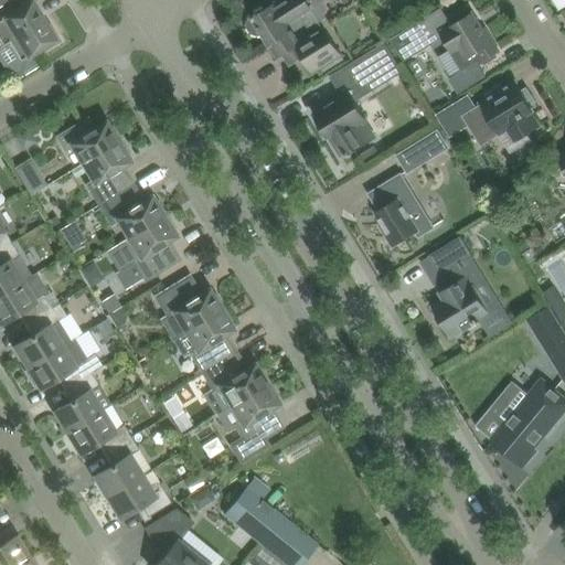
[(7,7),(0,10),(0,40),(3,45),(9,42),(21,61),(8,68),(14,80),(39,65),(31,53),(43,46),(44,49),(59,40),(50,25),(48,27),(42,18),(32,0),(23,6),(10,13),(7,7)]
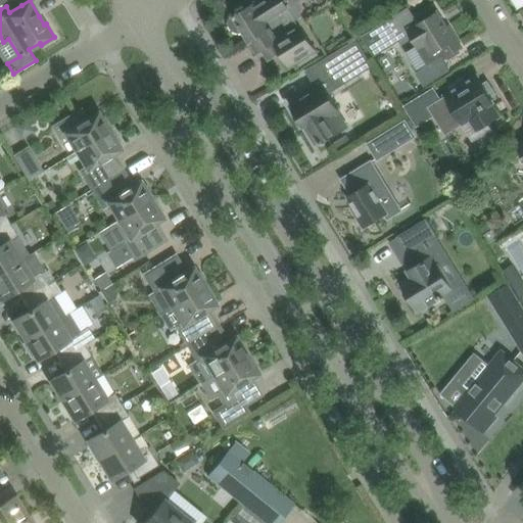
[(232,19),(231,25),(234,29),(239,31),(244,30),(251,42),(283,22),(288,31),(300,24),(296,16),(299,14),(301,6),(297,0),(264,0),(255,5),(254,3),(235,14),(232,19)]
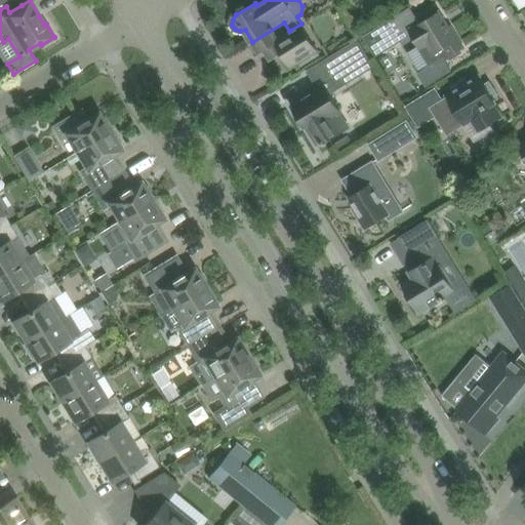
[(448,29),(438,11),(429,17),(426,13),(416,19),(410,8),(364,37),(375,54),(411,33),(429,62),(431,66),(417,73),(426,86),(452,71),(445,59),(449,56),(450,59),(461,52),(460,50),(462,48),(450,27),(448,29)]
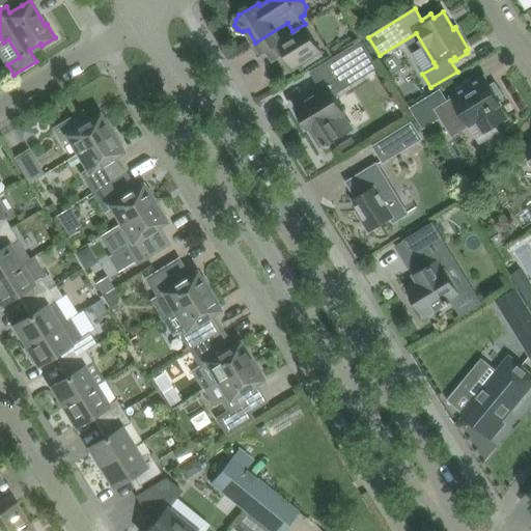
[(322,51),(305,24),(292,31),(287,23),(255,43),(262,54),(269,51),(274,59),(282,54),(291,70),(322,51)]
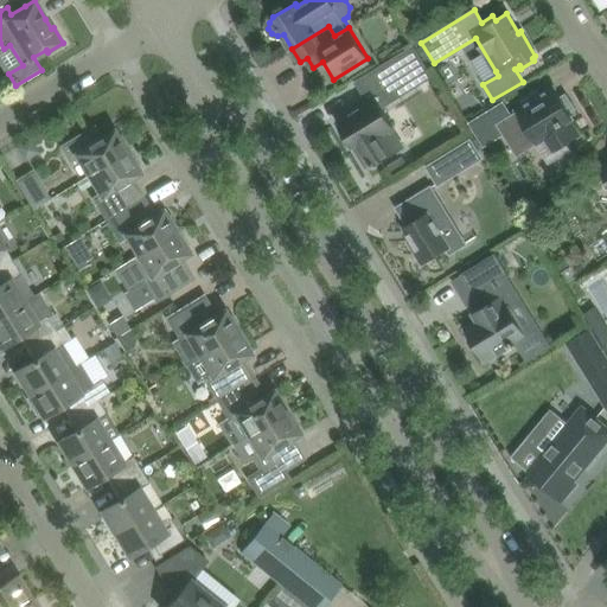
[(413,48),(377,70),(357,82),(366,98),(358,103),(362,109),(338,123),(351,145),(353,144),(368,166),(372,164),(374,166),(404,147),(393,128),(394,127),(382,107),(430,76),(413,48)]
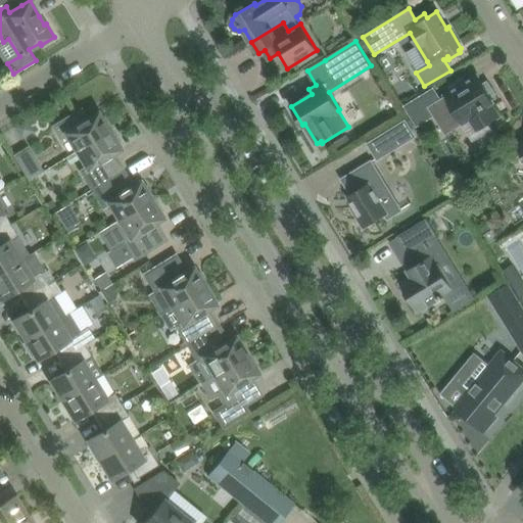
[(487,82),(483,84),(478,76),(444,96),(462,123),(463,123),(474,139),(489,129),(487,125),(498,117),(490,103),(493,100),(490,96),(494,93),(487,82)]
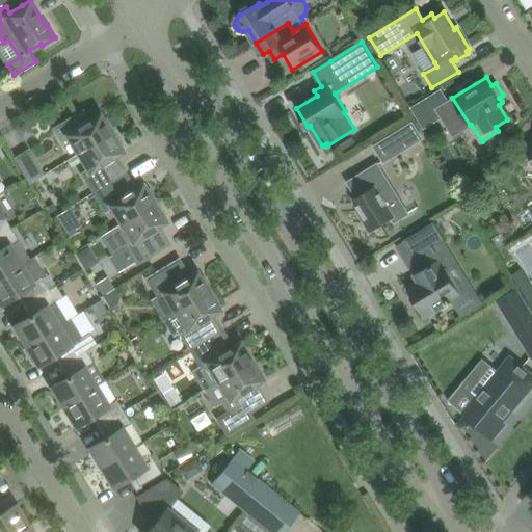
[(452,110),(449,105),(441,91),(413,109),(424,128),(452,110)]
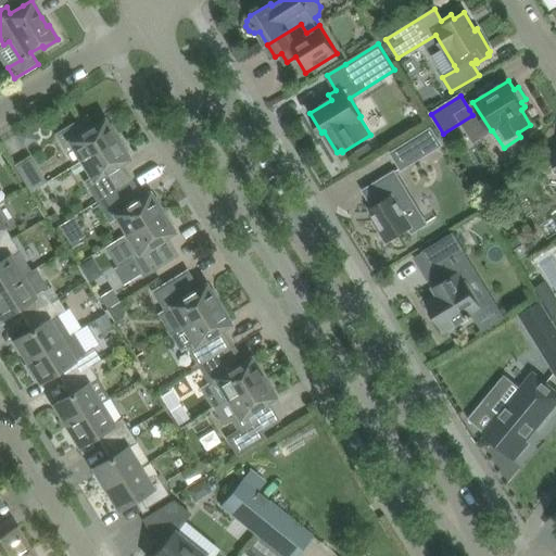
[(83,160),(118,137),(111,126),(109,127),(104,118),(92,126),(89,123),(84,126),(80,119),(58,134),(65,146),(72,142),(83,160)]
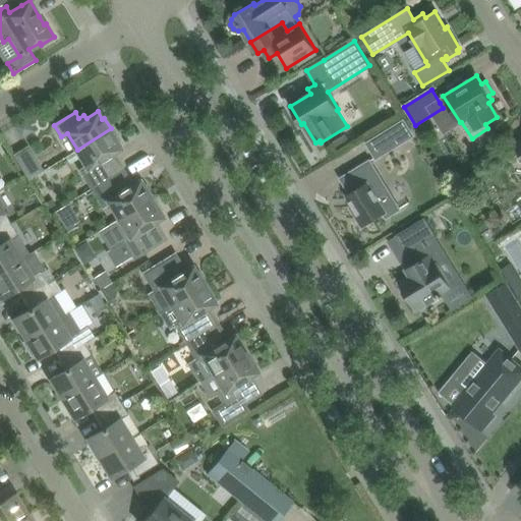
[(412,136),(403,121),(366,145),(375,159),(412,136)]
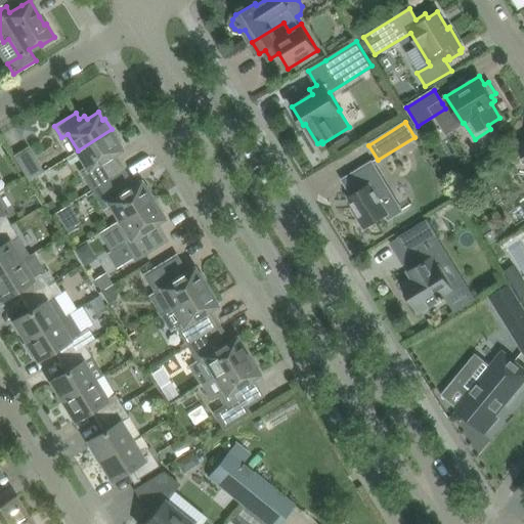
[(121,149),(116,141),(118,140),(112,129),(78,150),(88,167),(82,171),(93,188),(123,170),(114,154),(121,149)]
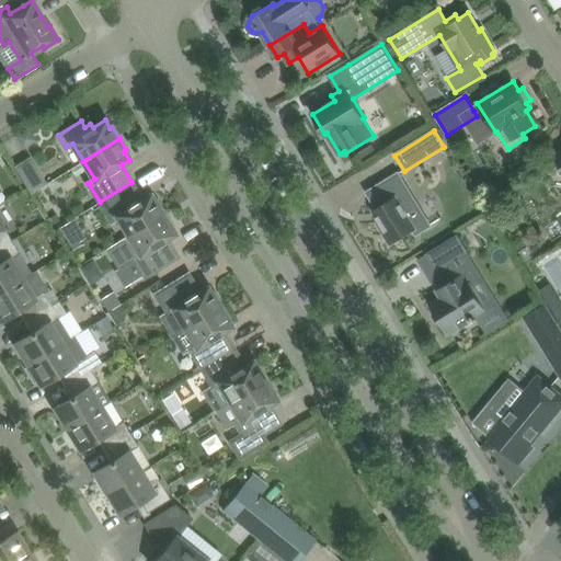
[(44,182),(30,159),(18,167),(32,190),(44,182)]
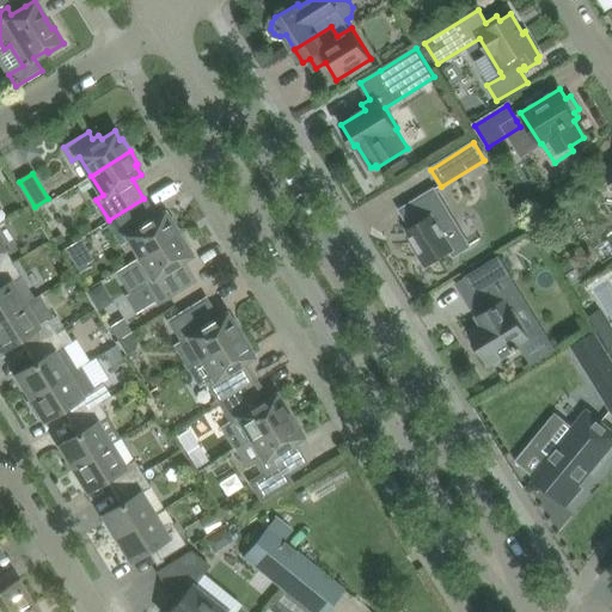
[(434,189),(421,197),(401,209),(411,226),(409,228),(417,242),(414,244),(427,265),(452,251),(454,255),(470,245),(434,189)]
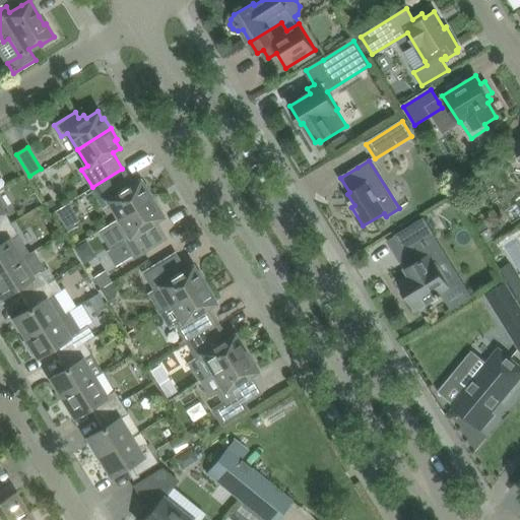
[(146,186),(144,187),(139,180),(132,184),(122,169),(92,187),(103,205),(109,201),(119,218),(152,197),(146,186)]
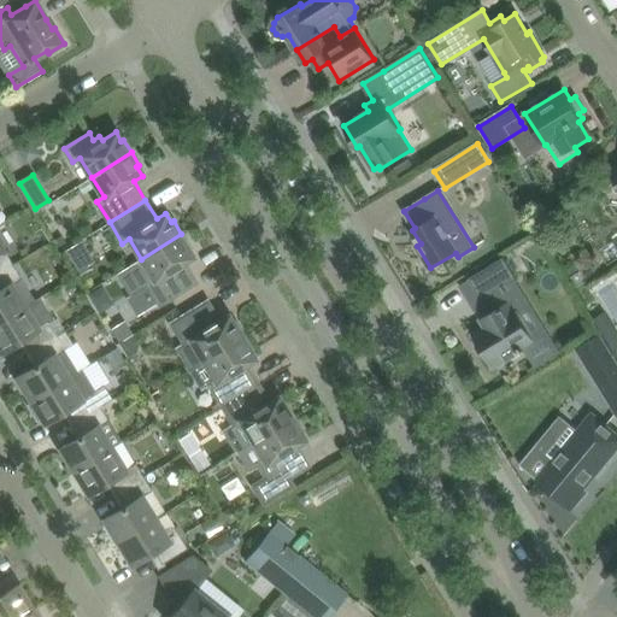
[(195,282),(183,263),(192,257),(187,248),(189,247),(181,234),(141,259),(118,274),(130,293),(147,283),(159,304),(195,282)]
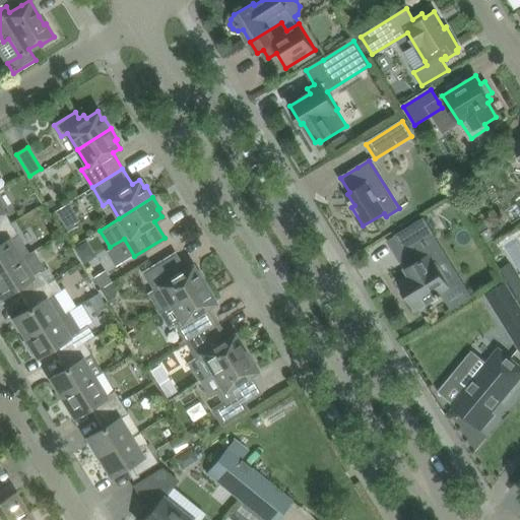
[(0,229),(11,222),(0,204),(0,229)]
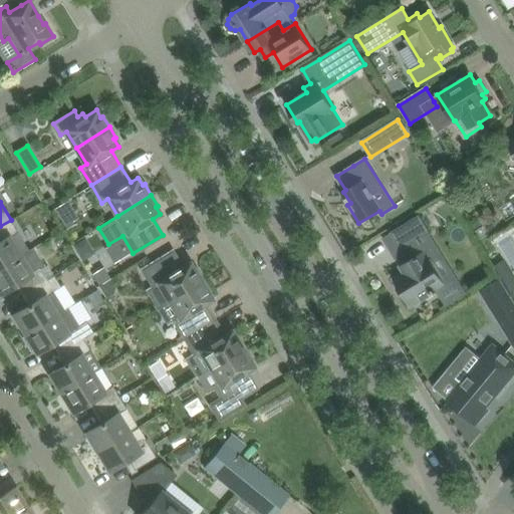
[(420,214),(390,233),(391,233),(392,233),(409,261),(402,265),(406,272),(394,279),(410,305),(423,298),(423,299),(437,291),(436,289),(446,283),(433,262),(438,258),(429,244),(430,243),(425,236),(430,233),(431,234),(432,234),(420,214)]
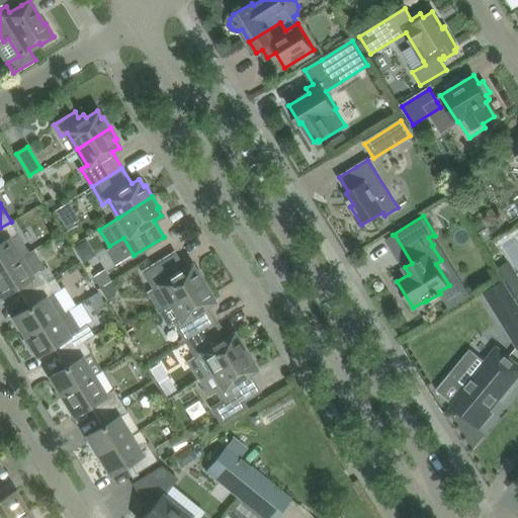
[(29,252),(11,222),(0,228),(0,269),(20,257),(20,258),(29,252)]
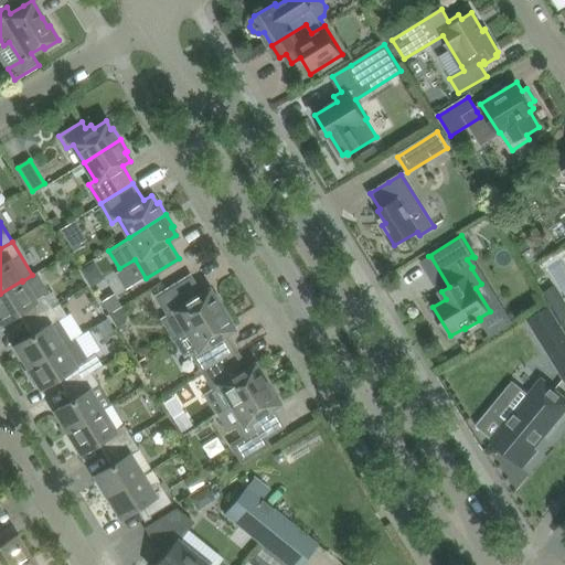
[(49,291),(36,272),(32,275),(22,281),(22,280),(0,294),(0,320),(1,322),(21,310),(29,321),(51,307),(44,295),(49,291)]
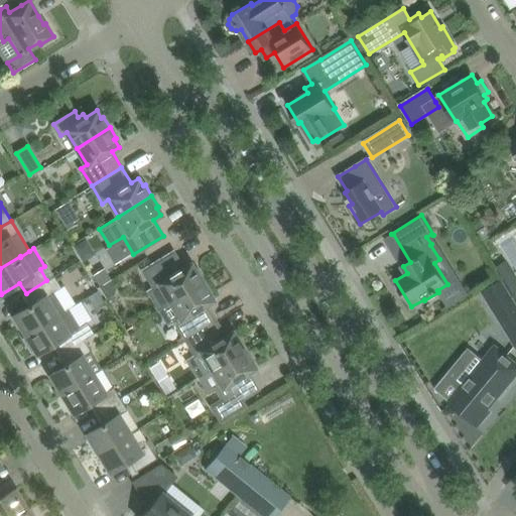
[(156,262),(143,270),(153,286),(158,282),(170,301),(204,280),(198,270),(196,271),(190,263),(183,268),(173,252),(156,262)]
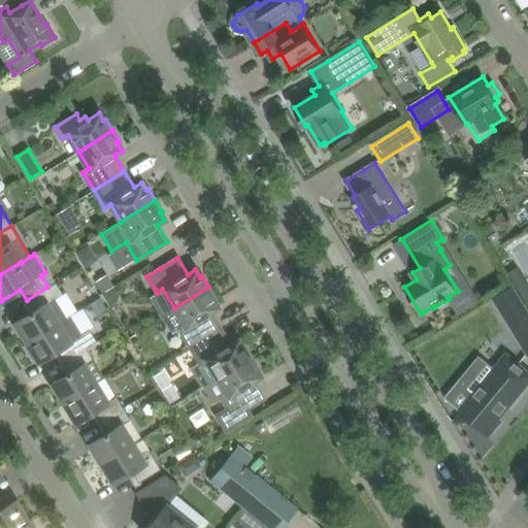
[(58,323),(67,318),(55,299),(63,294),(56,283),(53,284),(27,300),(33,310),(14,323),(26,342),(58,323)]
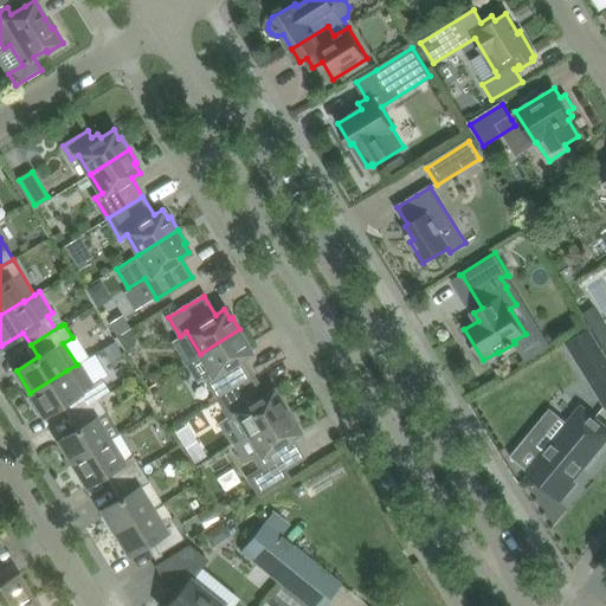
[(200,354),(185,363),(197,382),(205,378),(218,398),(253,376),(242,358),(250,353),(245,343),(247,342),(239,329),(200,354)]
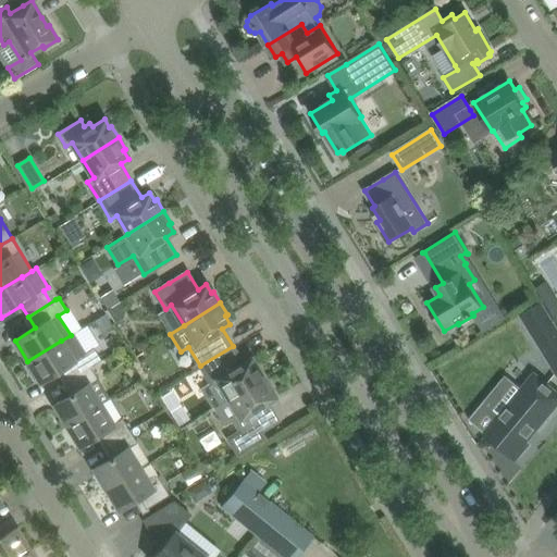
[(556,331),(541,305),(522,316),(556,372),(556,331)]
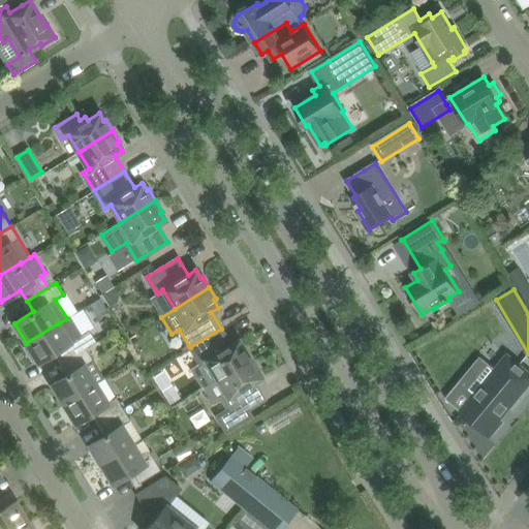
[(89,330),(82,335),(70,316),(67,318),(58,323),(26,343),(28,345),(24,347),(32,360),(35,358),(38,363),(57,351),(64,362),(86,348),(96,341),(89,330)]
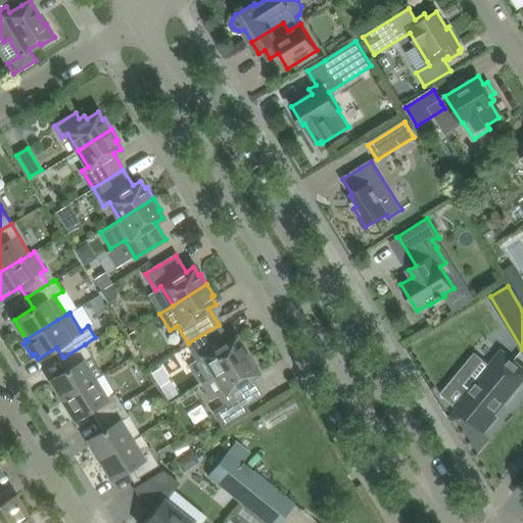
[(219,325),(188,343),(199,362),(191,366),(201,383),(249,353),(242,342),(240,343),(236,336),(228,340),(219,325)]
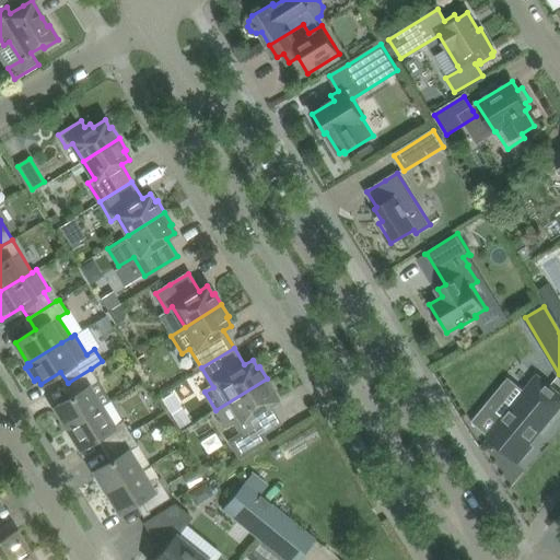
[(68,427),(101,407),(89,387),(98,381),(91,369),(68,383),(74,394),(55,406),(68,427)]
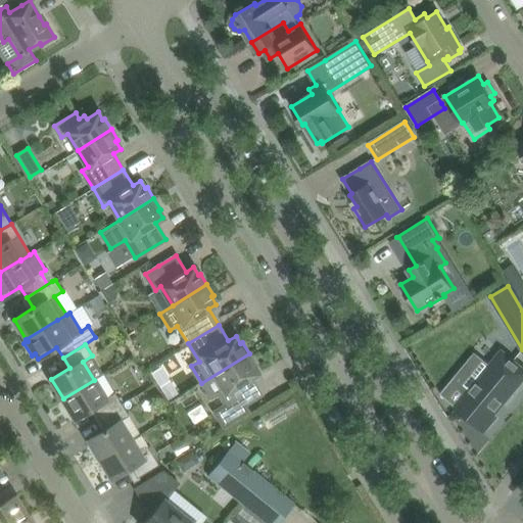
[(522,368),(502,351),(490,365),(470,389),(455,377),(440,393),(485,430),(497,416),(492,413),(502,402),(503,403),(522,378),(522,368)]
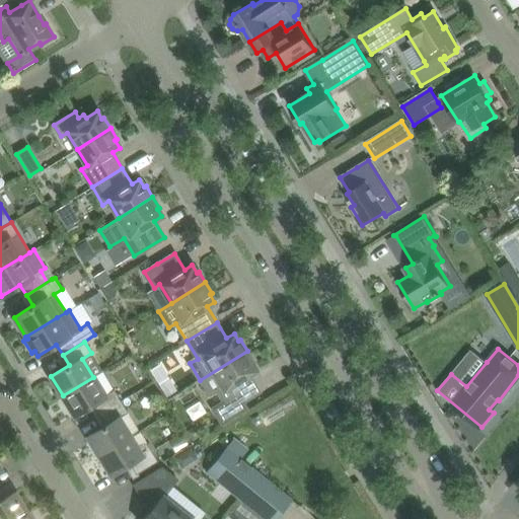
[(247,351),(200,380),(210,396),(218,391),(223,400),(211,408),(222,425),(249,409),(244,400),(258,391),(248,375),(256,370),(251,363),(253,362),(247,351)]
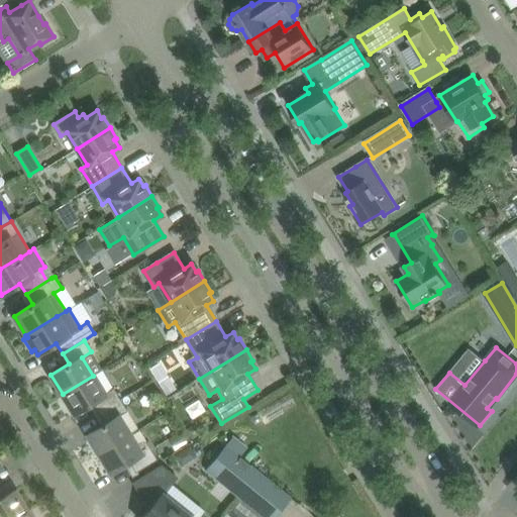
[(99,413),(120,399),(113,388),(104,394),(93,376),(63,394),(74,414),(92,402),(99,413)]
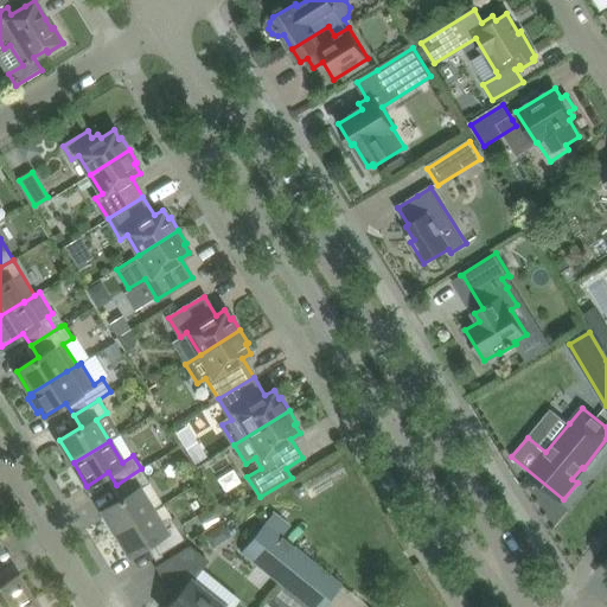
[(152,510),(138,487),(148,480),(141,468),(116,485),(123,497),(102,510),(116,532),(152,510)]
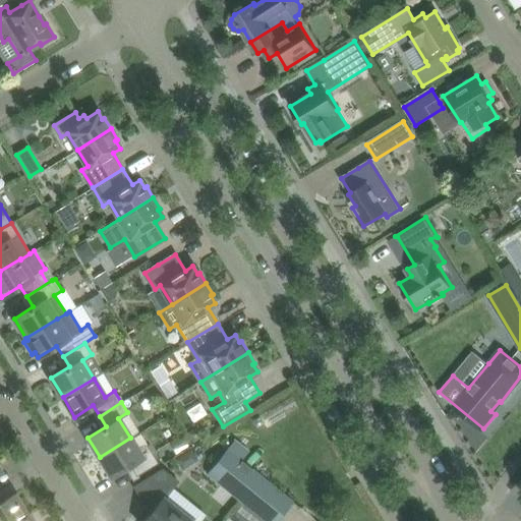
[(136,476),(159,462),(148,445),(138,450),(130,438),(100,457),(111,476),(129,465),(136,476)]
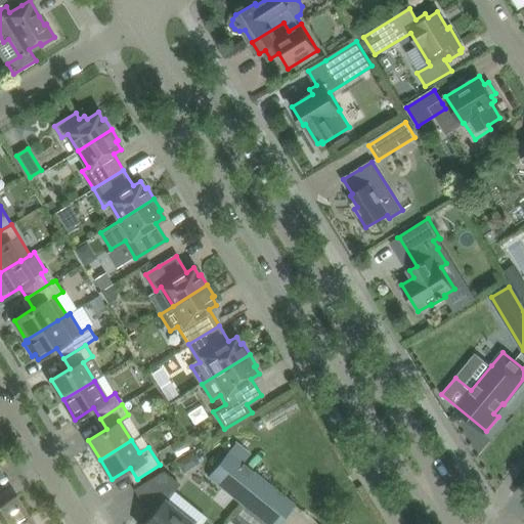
[(228,450),(208,476),(244,505),(231,521),(234,523),(261,523),(264,521),(266,523),(277,523),(294,504),(228,450)]
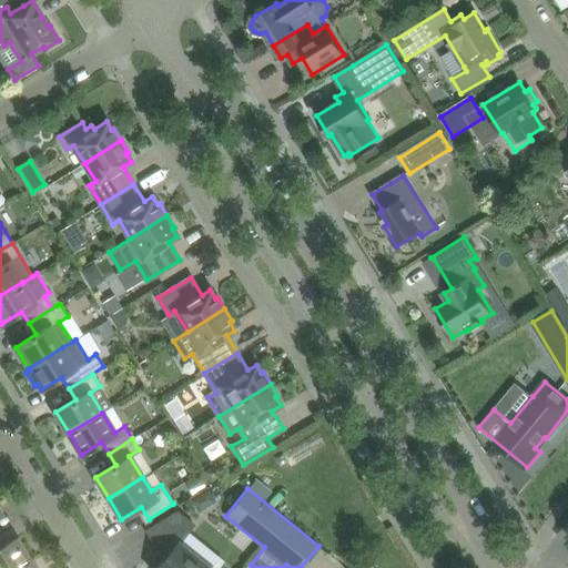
[(193,525),(178,511),(146,530),(156,547),(159,546),(168,553),(155,567),(209,567),(178,544),(193,525)]
